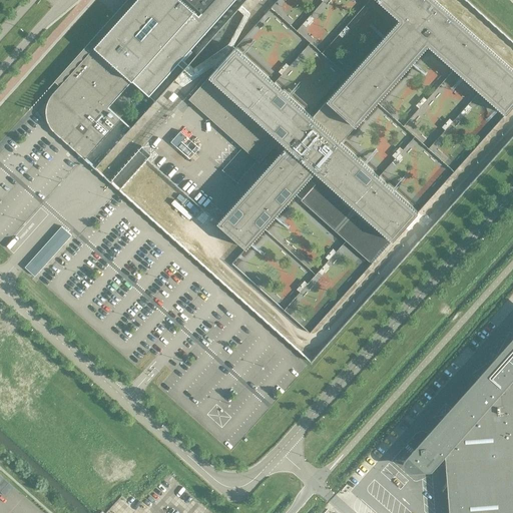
[(55,131),(85,159),(122,119),(109,108),(133,81),(155,101),(174,80),(188,65),(238,10),(241,6),(246,0),(137,0),(130,8),(56,90),(50,98),(46,109),(48,119),(50,126),(55,131)]
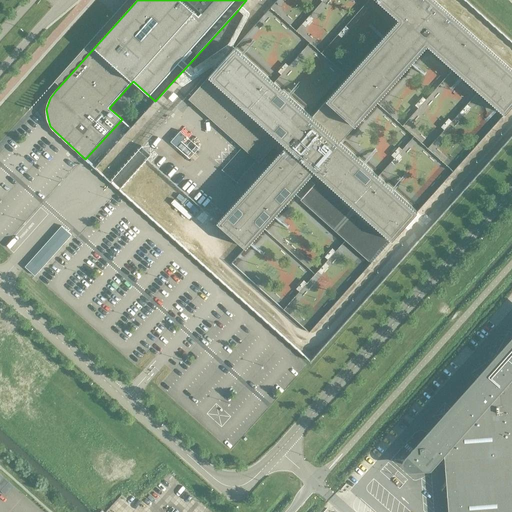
[(266,169),(218,223),(247,248),(264,229),(295,194),(347,240),(371,262),(419,210),(380,175),(342,141),(376,103),(428,45),(454,69),(505,114),(511,106),(511,70),(433,0),(376,0),(399,21),(348,77),(313,117),(274,82),(235,47),(235,48),(215,70),(189,100),(266,169)]
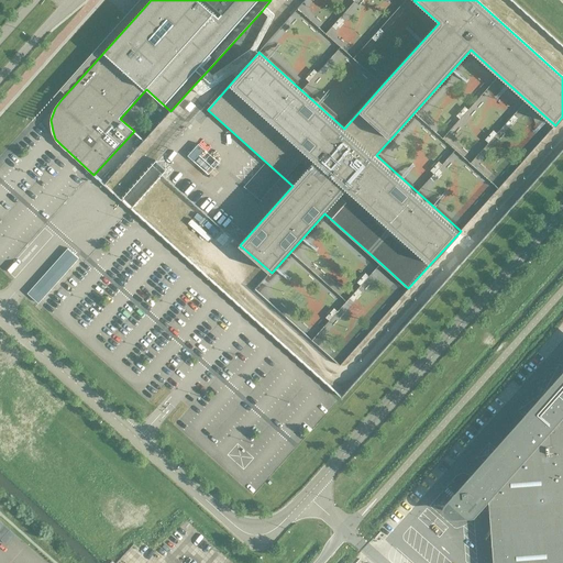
[(212,77),(207,72),(191,88),(198,95),(199,96),(201,96),(203,95),(231,76),(233,75),(234,76),(236,77),(258,53),(256,52),(274,19),(275,17),(273,13),(265,7),(262,11),(267,18),(257,39),(251,50),(245,53),(222,69),(212,77)]
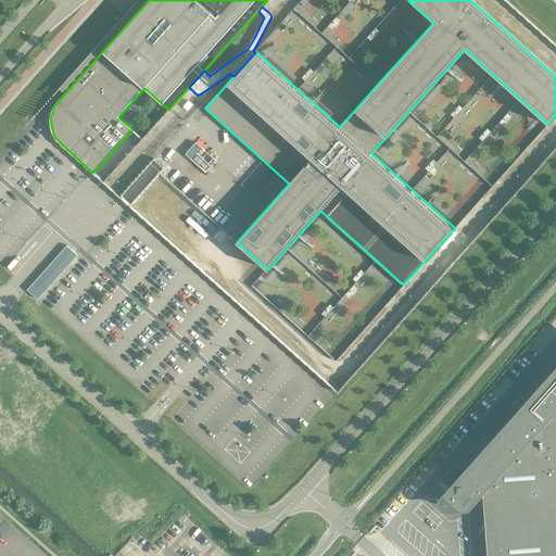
[(339,33),(354,36),(356,23),(364,25),(365,21),(371,22),(373,14),(355,11),(353,20),(342,17),(339,33)]
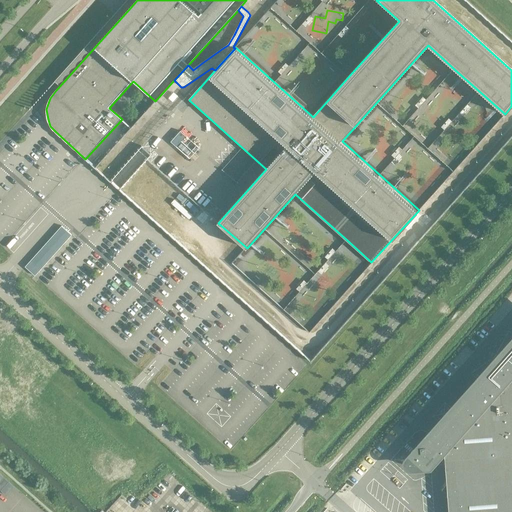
[(181,131),(172,140),(179,147),(188,138),(181,131)]
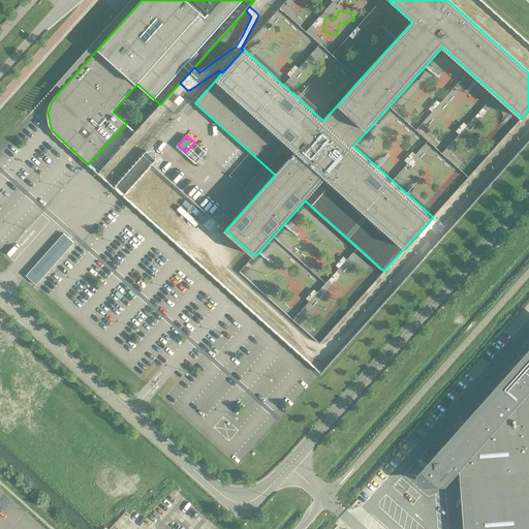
[(27,275),(38,284),(75,241),(64,231),(27,275)]
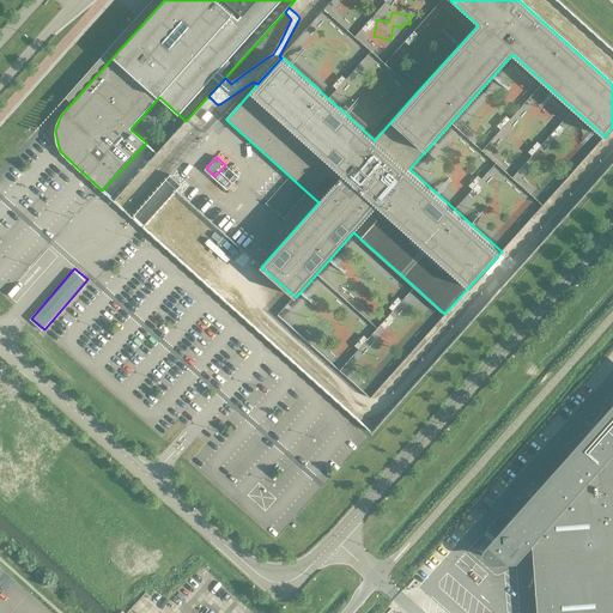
[(612,612),(612,402),(565,456),(492,539),(484,548),(484,550),(483,552),(481,553),(481,556),(483,558),(484,559),(486,562),(487,563),(490,564),(491,564),(516,562),(529,547),(532,544),(536,612),(612,612)]
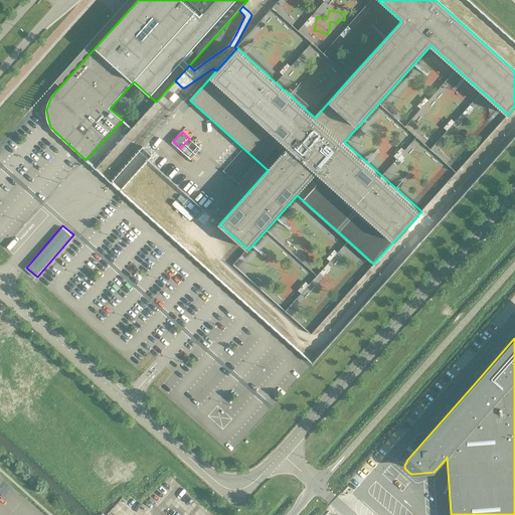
[(0,497),(2,499),(16,483),(0,469),(0,497)]
